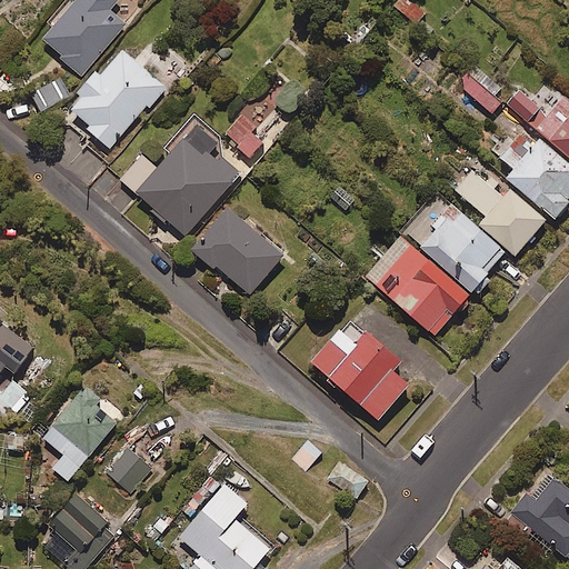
[(117,0),(76,0),(41,40),(83,77),(129,22),(111,8),(117,0)]
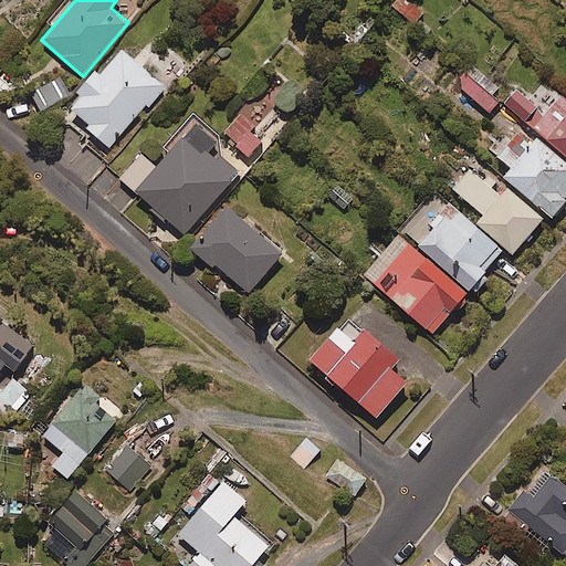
[(401,0),(394,0),(389,7),(411,24),(419,14),(401,0)]
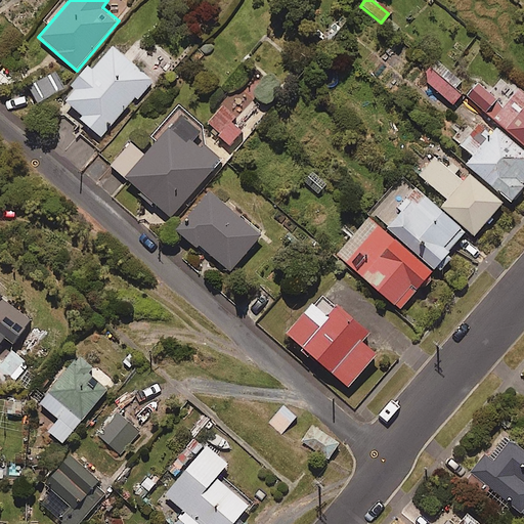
[(153,77),(115,45),(94,69),(91,66),(64,97),(85,116),(83,119),(102,135),(153,77)]
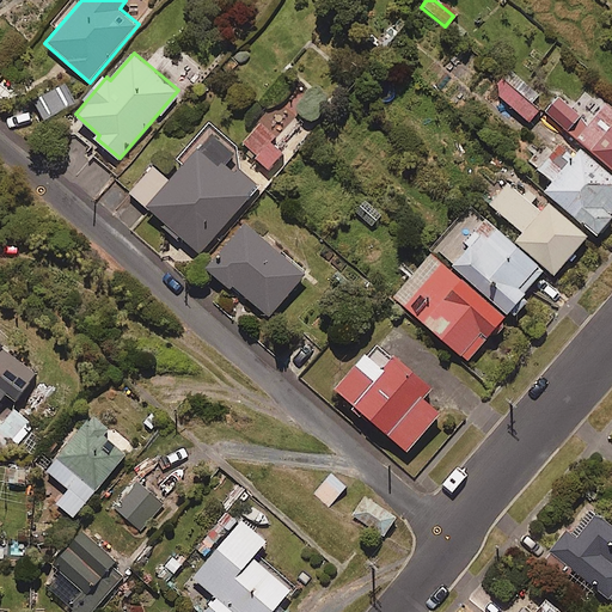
[(537,93),(508,71),(490,92),(528,122),(538,110),(530,103),(537,93)]
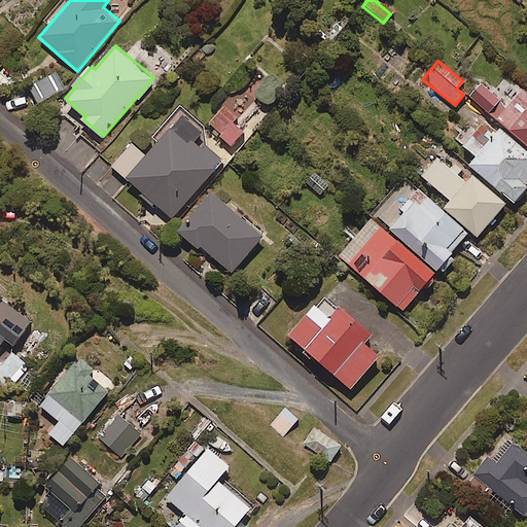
[(65,85),(56,71),(29,89),(38,103),(65,85)]
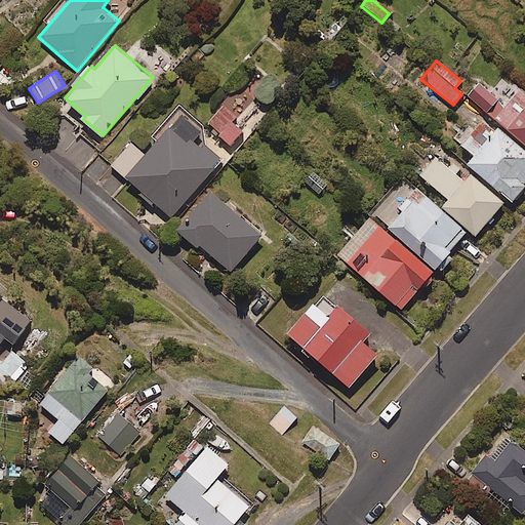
[(496,101),(477,85),(468,96),(486,113),(496,101)]
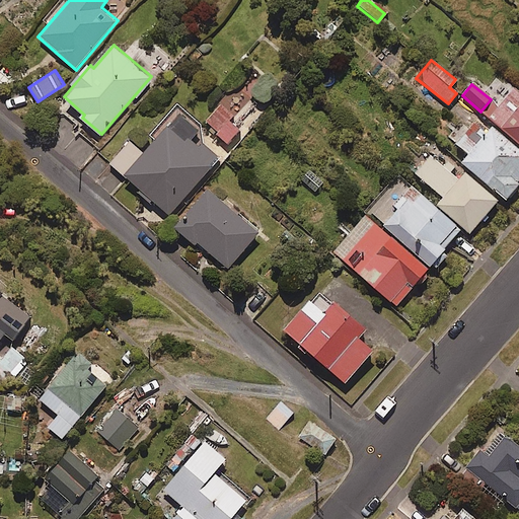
[(518,94),(510,86),(485,115),(518,146),(518,94)]
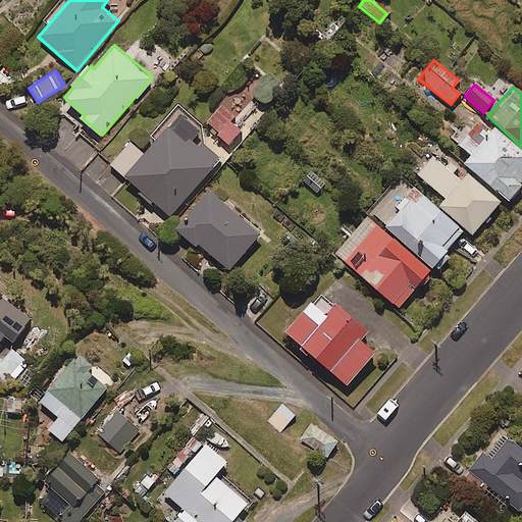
[(256,107),(237,90),(207,122),(230,144),(244,129),(240,125),(256,107)]
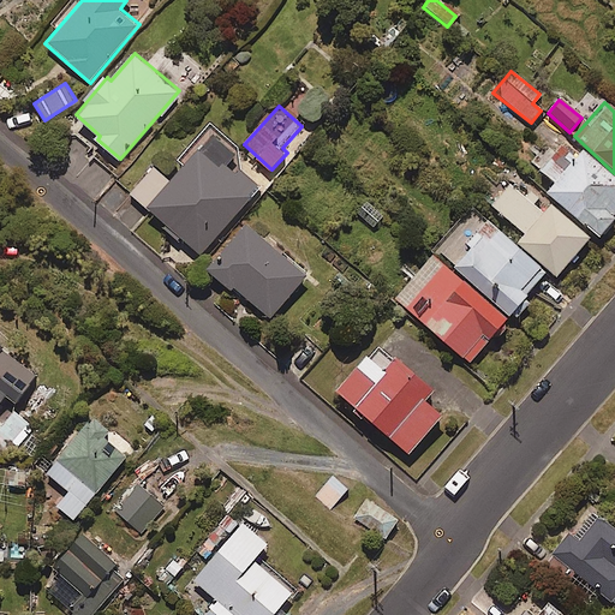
[(242,148),(214,124),(183,160),(189,166),(174,183),(156,167),(132,195),(202,256),(261,187),(231,161),(242,148)]
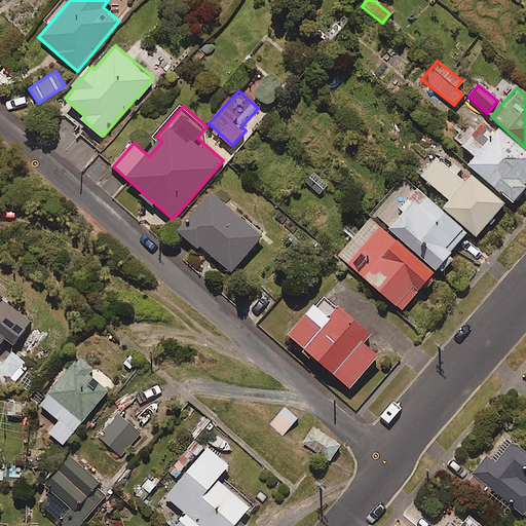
[(490,138),(477,126),(461,146),(474,156),(465,165),(511,202),(525,183),(525,154),(496,130),(490,138)]
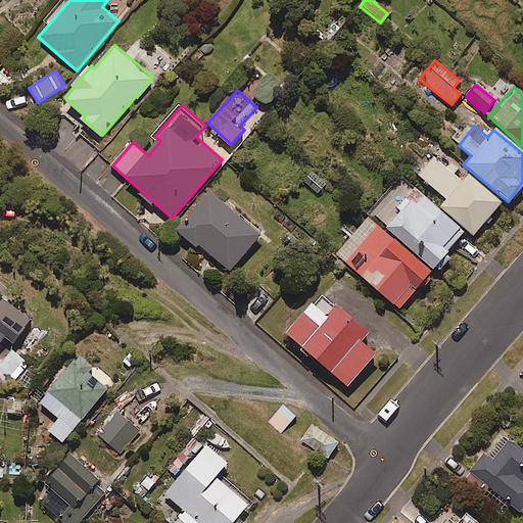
[(440,148),(415,178),(438,197),(433,204),(465,231),(471,237),(502,201),(440,148)]
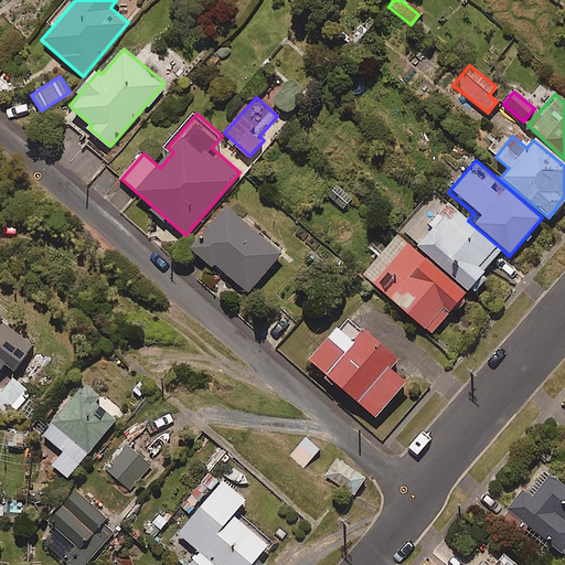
[(502,249),(468,221),(435,192),(400,234),(466,291),(502,249)]
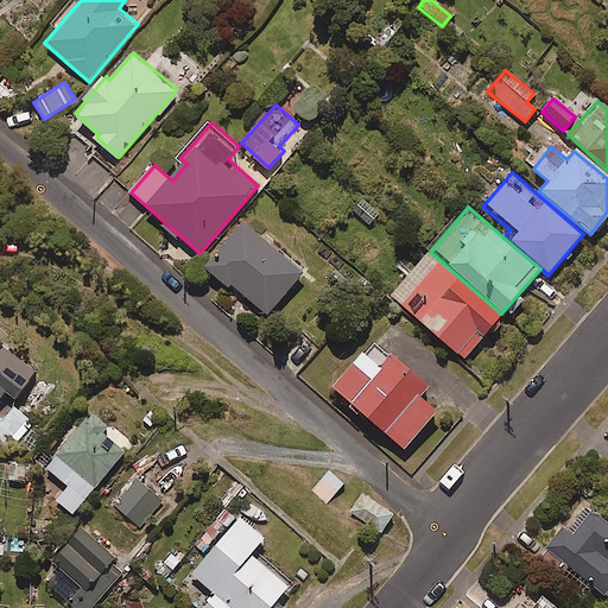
[(305,273),(247,221),(210,263),(268,314),(305,273)]
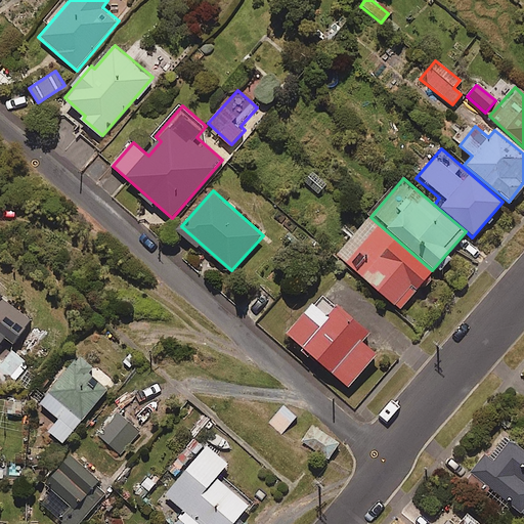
[(432,270),(370,217),(337,256),(398,309),(432,270)]
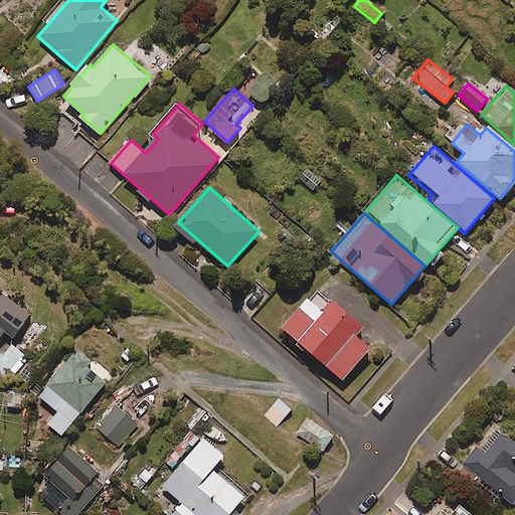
[(33,315),(0,286),(0,339),(6,332),(14,338),(33,315)]
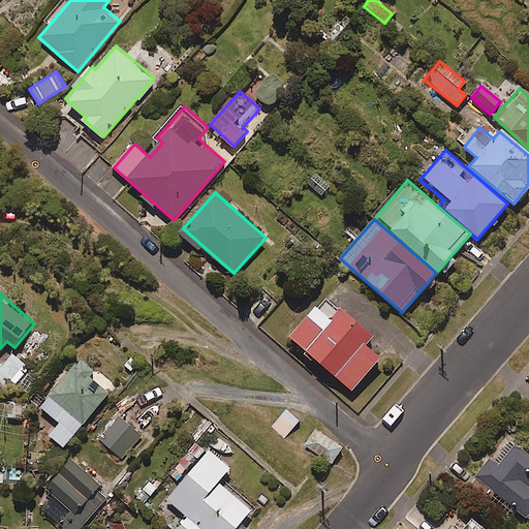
[(376,335),(332,293),(293,335),(354,390),(384,358),(369,343),(376,335)]
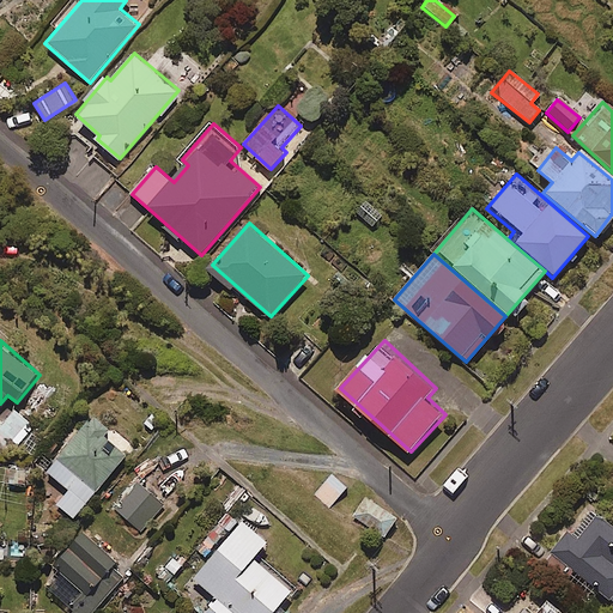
[(131,449),(91,417),(48,472),(71,490),(60,504),(76,517),(131,449)]
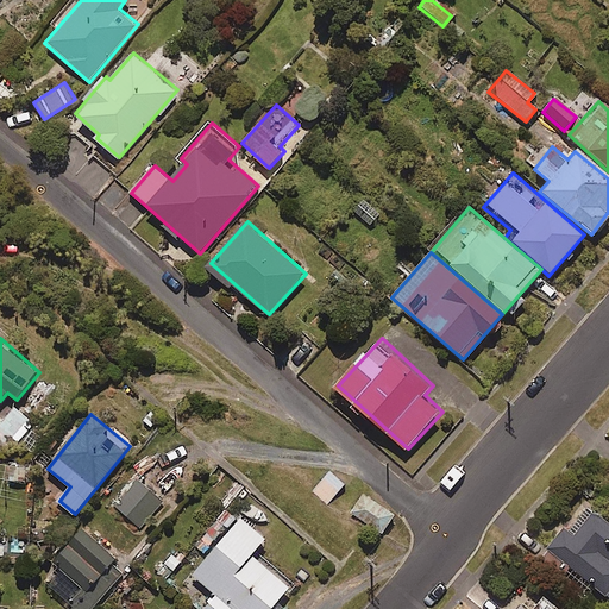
[(345,484),(330,471),(313,491),(327,504),(345,484)]
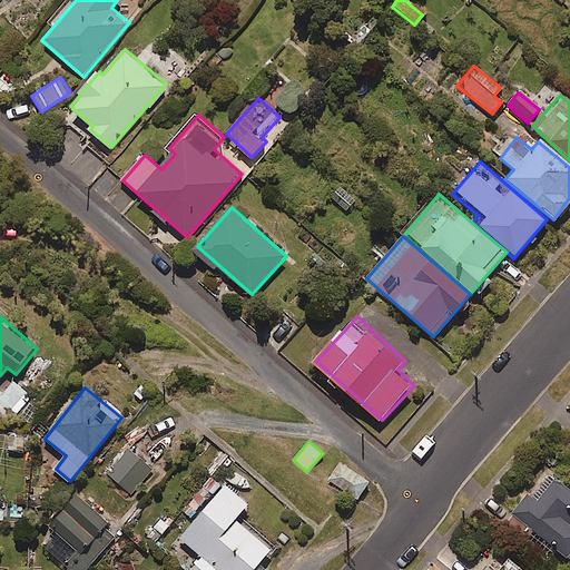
[(157,471),(128,448),(107,473),(137,497),(157,471)]
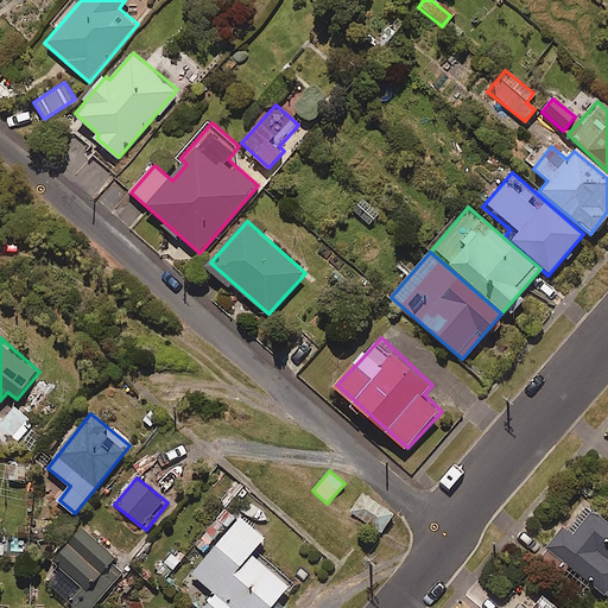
[(394,514),(365,493),(353,511),(382,532),(394,514)]
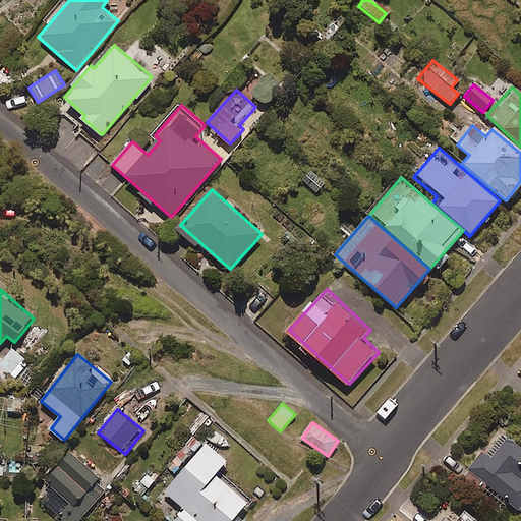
[(520,452),(498,433),(461,481),(501,512),(507,504),(520,514),(520,452)]
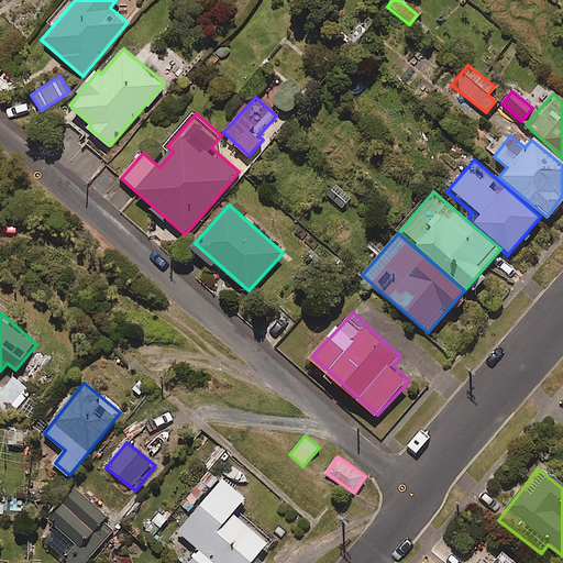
[(247,497),(225,478),(179,531),(200,550),(188,562),(252,562),(269,543),(234,512),(247,497)]
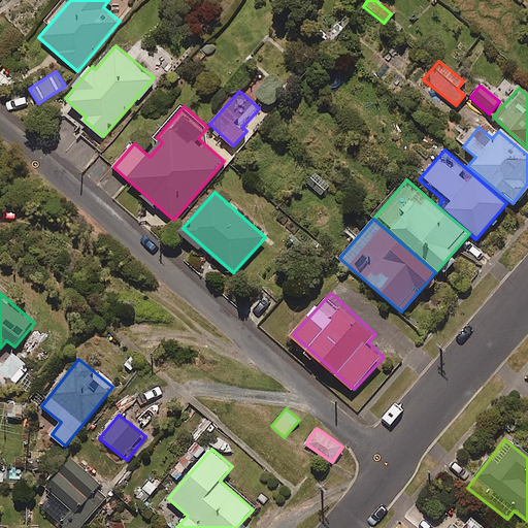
[(104,481),(75,456),(47,488),(75,510),(60,527),(80,527),(104,501),(94,493),(104,481)]
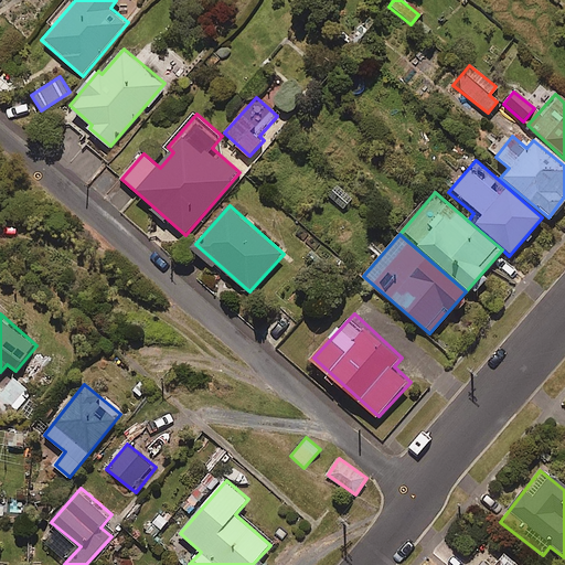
All buildings are outlined.
